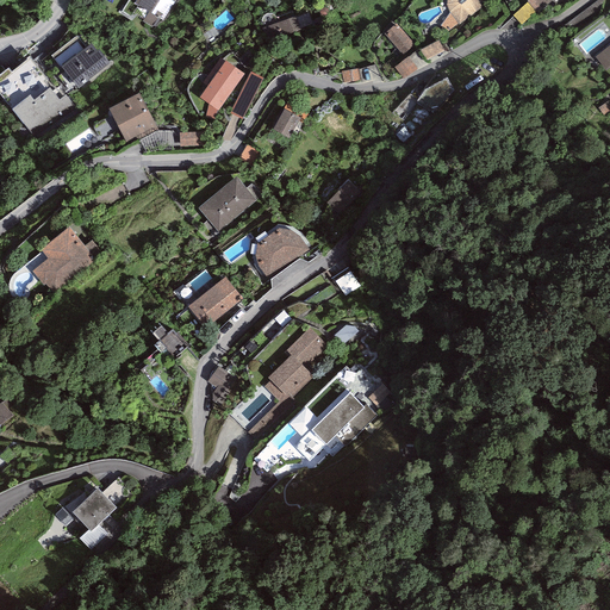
[(136,0),(134,4),(163,22),(175,0),(136,0)]
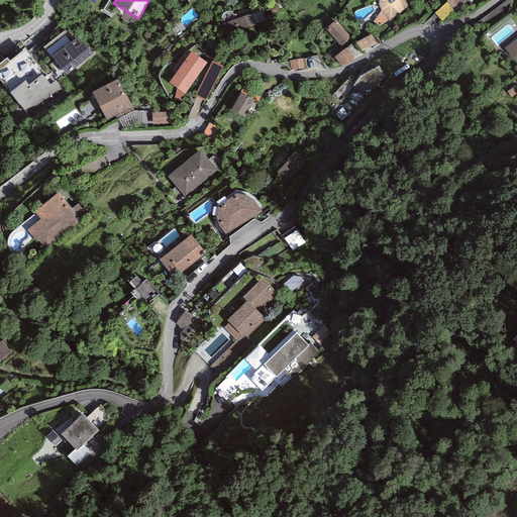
[(379,0),(379,4),(381,11),(388,20),(389,21),(415,0),(379,0)]
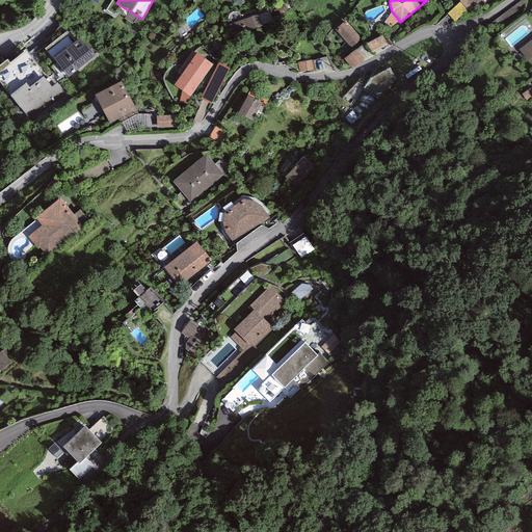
[(460,0),(459,1),(468,10),(481,0),(460,0)]
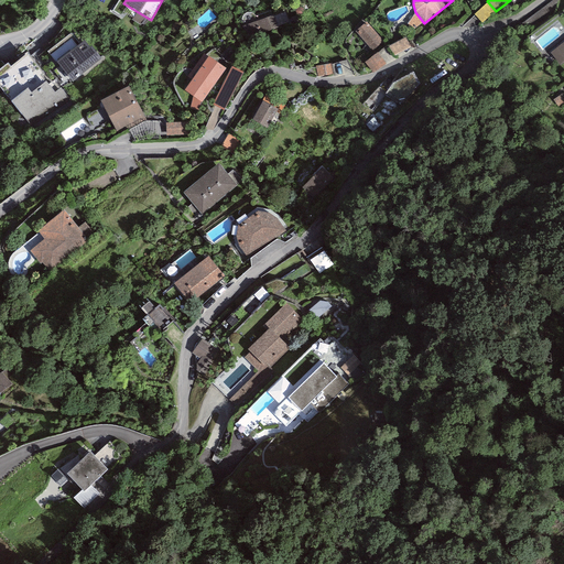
[(483,23),(496,11),(487,1),(474,14),(483,23)]
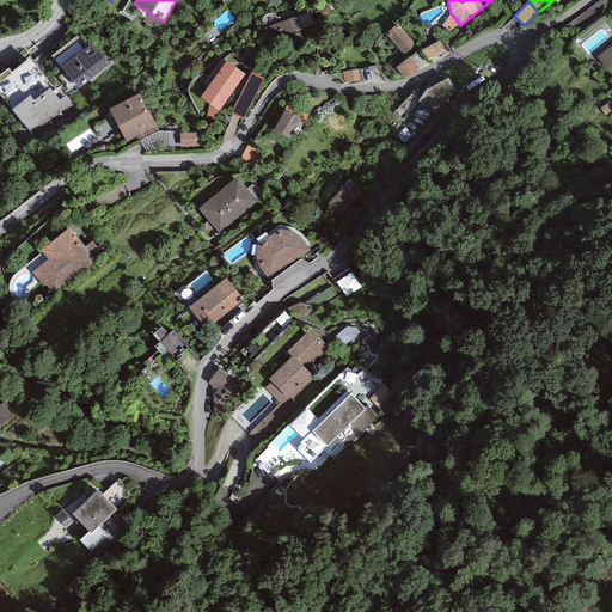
[(450,31),(459,24),(451,13),(442,26),(450,31)]
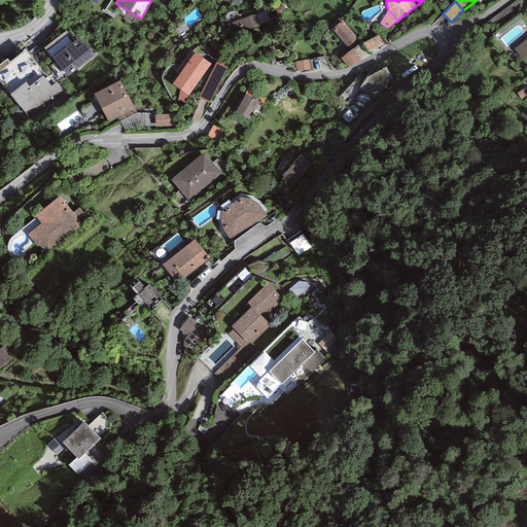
[(255,14),(226,24),(232,40),(247,35),(246,31),(259,27),(255,14)]
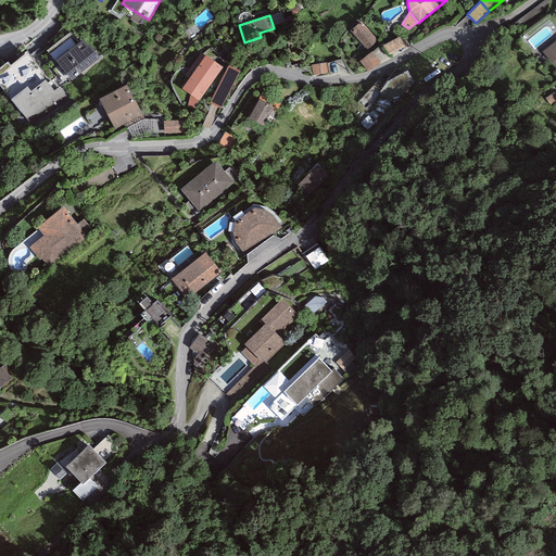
[(378,40),(361,21),(350,30),(367,50),(378,40)]
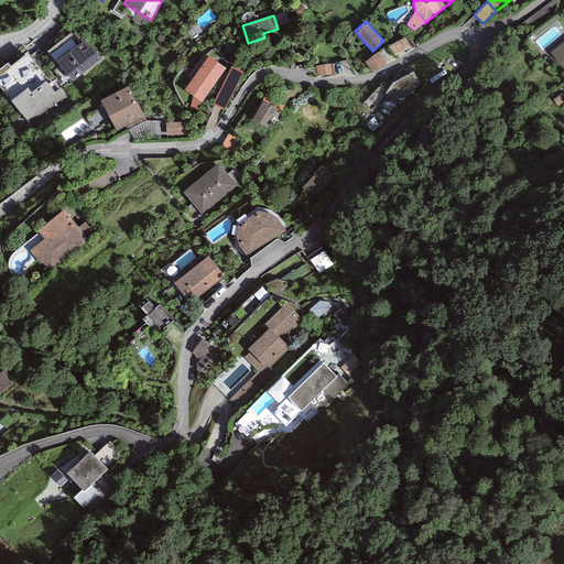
[(411,47),(405,38),(388,46),(394,56),(411,47)]
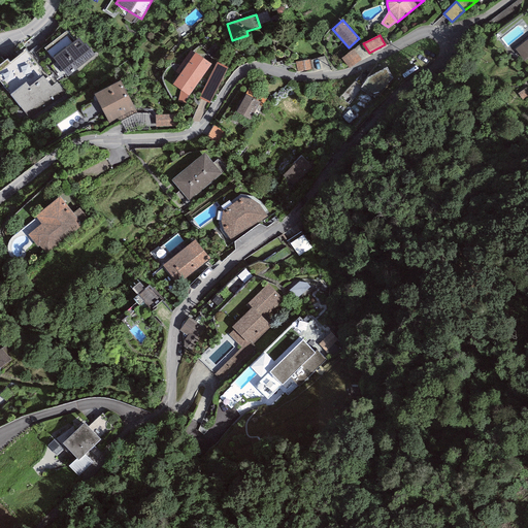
[(79,38),(54,58),(68,76),(95,56),(86,43),(85,44),(79,38)]
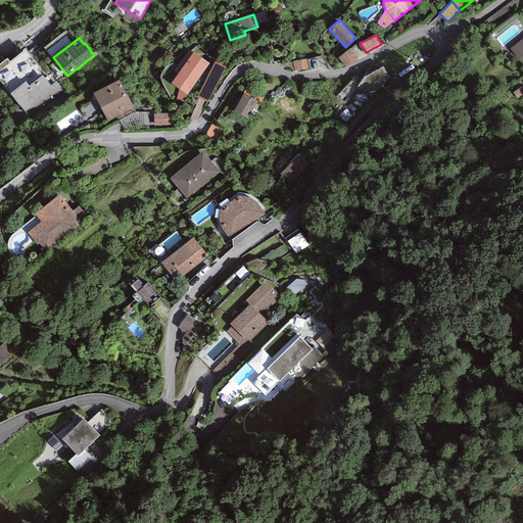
[(522,58),(522,38),(510,49),(520,61),(522,58)]
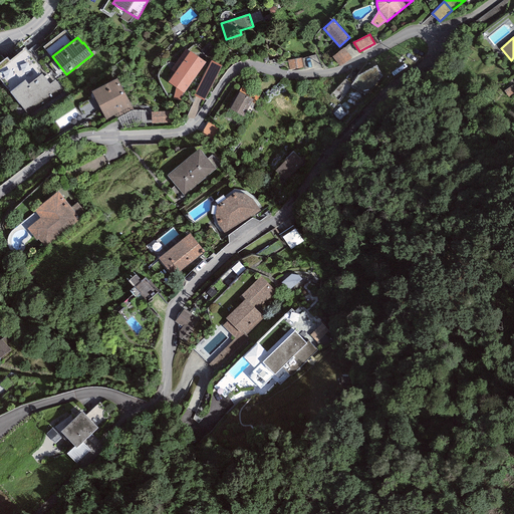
[(351,57),(343,48),(332,56),(339,66),(351,57)]
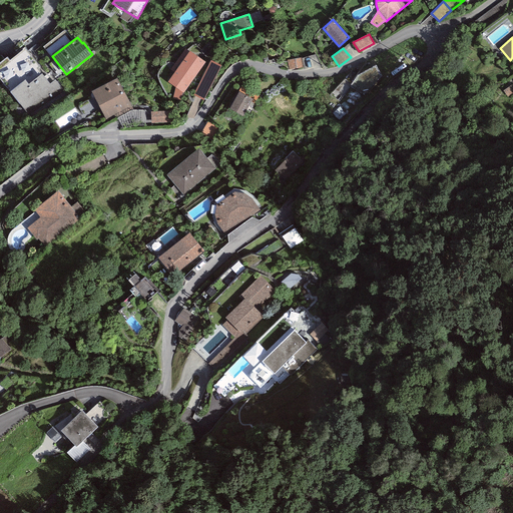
[(7,56),(0,61),(0,80),(28,118),(64,91),(55,79),(50,83),(24,49),(10,60),(7,56)]
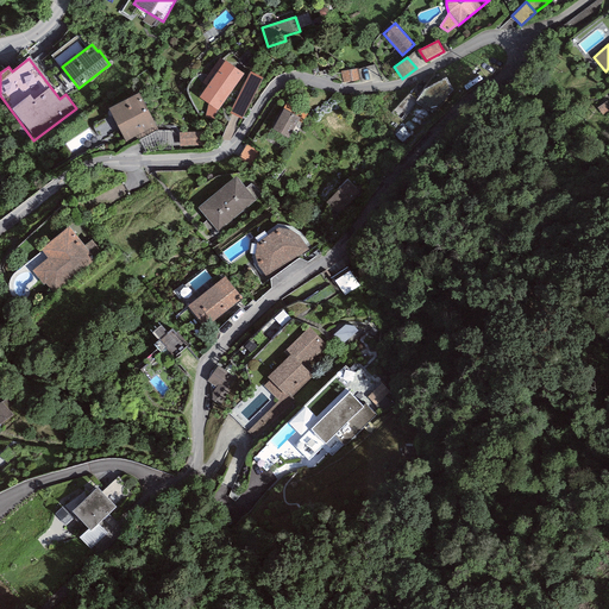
[(243,74),(224,61),(199,99),(208,105),(218,111),(243,74)]
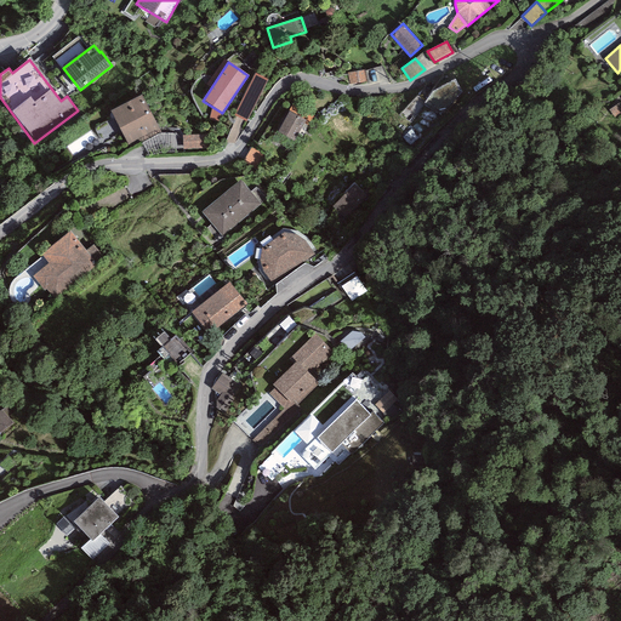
[(365,70),(347,73),(349,85),(366,83),(365,70)]
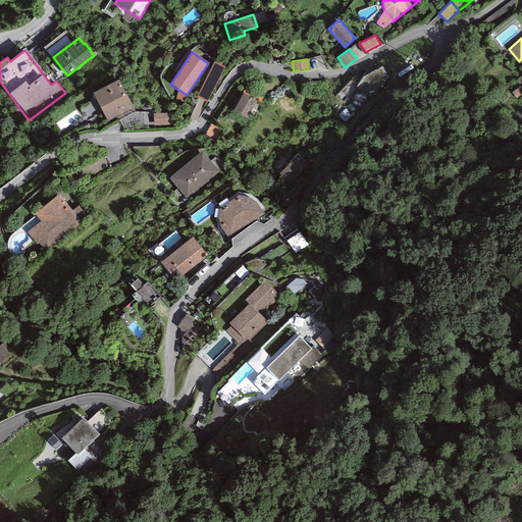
[(224,66),(214,62),(198,97),(208,102),(224,66)]
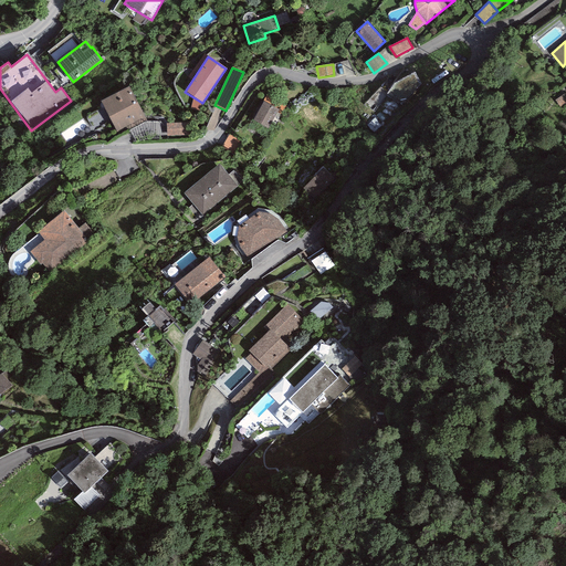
[(397,93),(402,104),(430,90),(419,69),(398,81),(404,90),(397,93)]
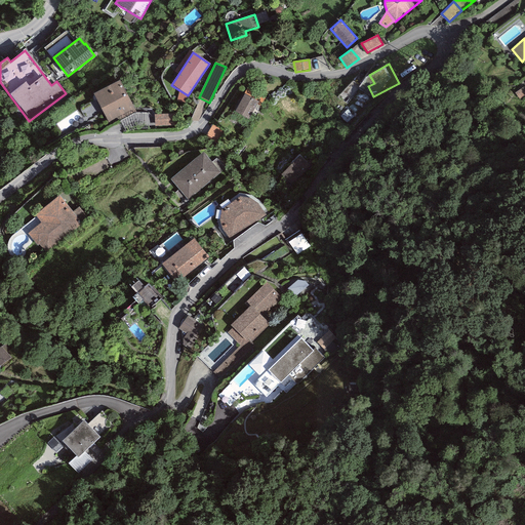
[(121,80),(93,93),(109,124),(136,111),(121,80)]
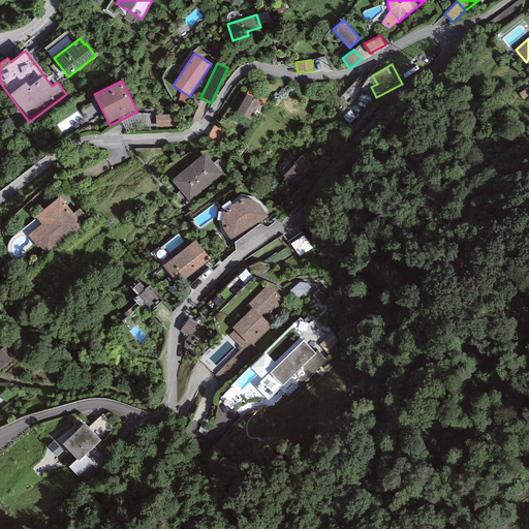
[(187,104),(189,96),(181,91),(179,102),(187,104)]
